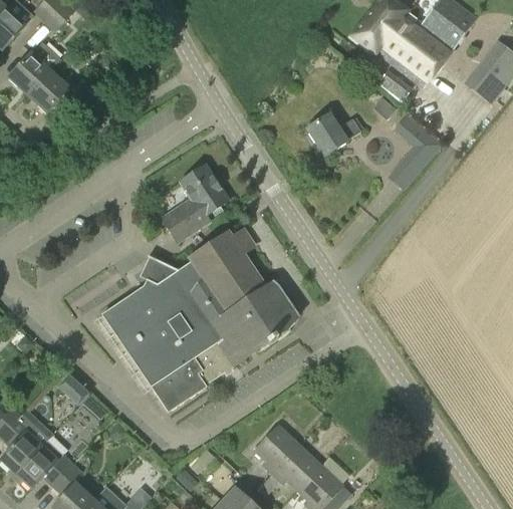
[(44,0),(34,11),(45,21),(64,0),(44,0)]
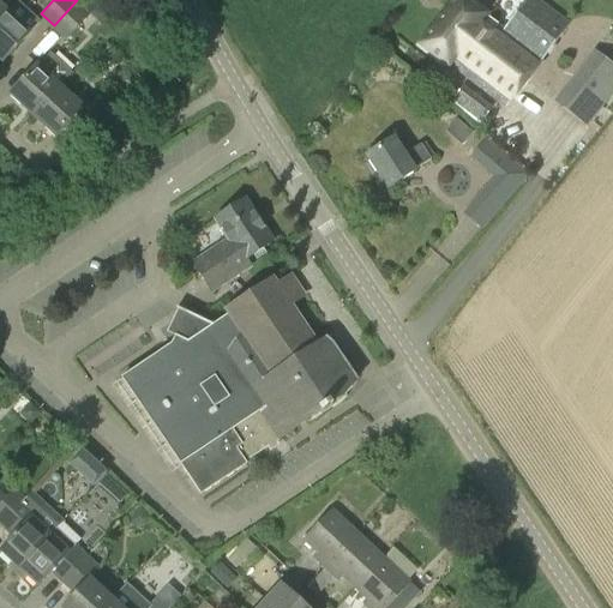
[(77,0),(54,25),(66,36),(90,11),(86,7),(92,0),(77,0)]
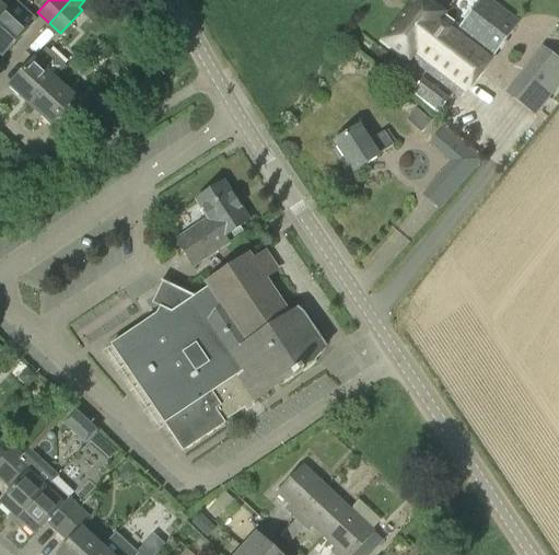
[(408,0),(381,37),(408,58),(409,55),(461,93),(516,19),(491,0),(449,0),(443,8),(432,0),(408,0)]
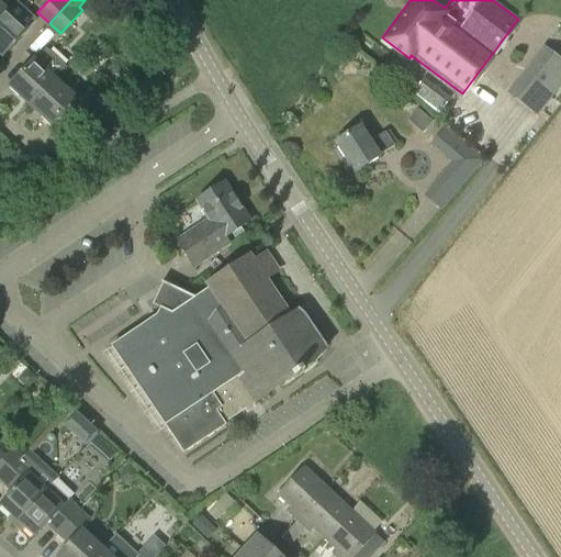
[(105,26),(111,19),(96,3),(86,13),(101,28),(103,25),(105,26)]
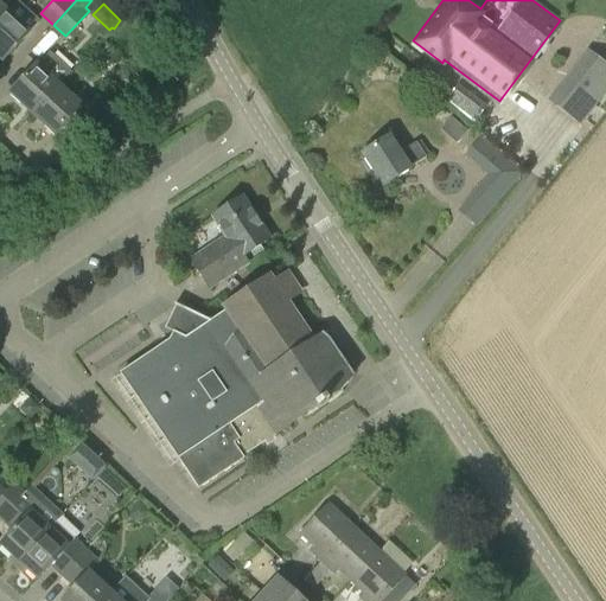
[(30,8),(20,17),(8,6),(0,14),(0,53),(4,57),(31,27),(39,18),(30,8)]
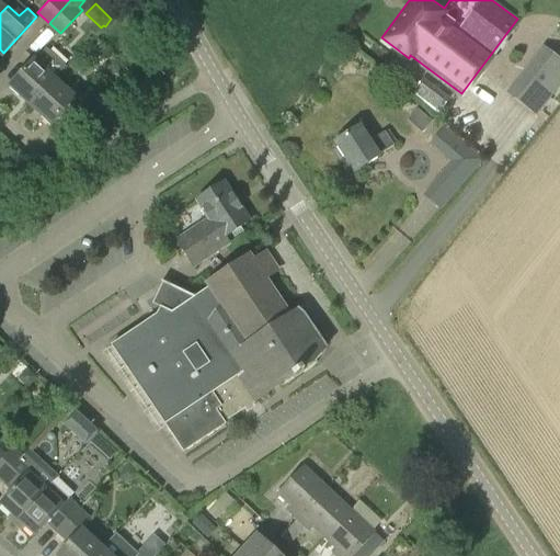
[(49,55),(42,47),(35,55),(34,55),(9,82),(30,102),(56,74),(56,75),(66,64),(65,63),(65,64),(53,52),(49,55)]
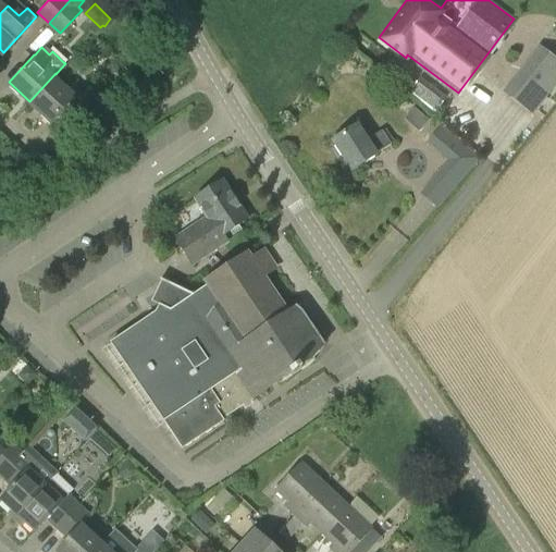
[(511,92),(532,109),(555,78),(555,56),(546,48),(511,92)]
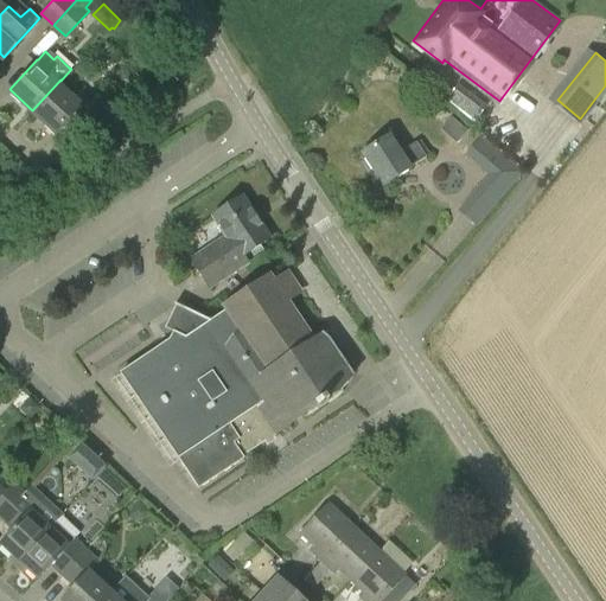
[(61,81),(61,80),(32,110),(55,130),(68,117),(80,128),(104,102),(93,90),(83,101),(61,81)]
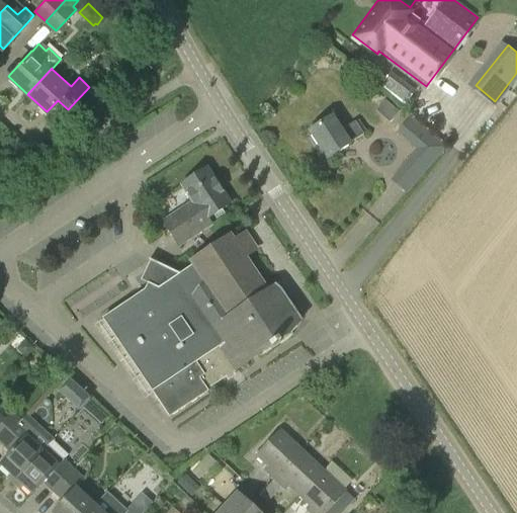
[(382,83),(406,101),(416,89),(393,71),(382,83)]
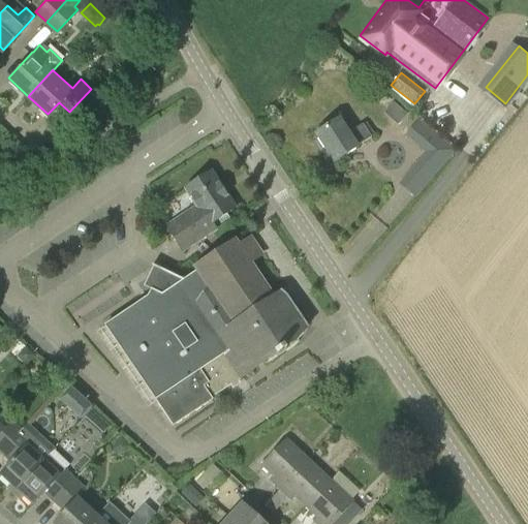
[(385,109),(399,118),(407,106),(394,97),(385,109)]
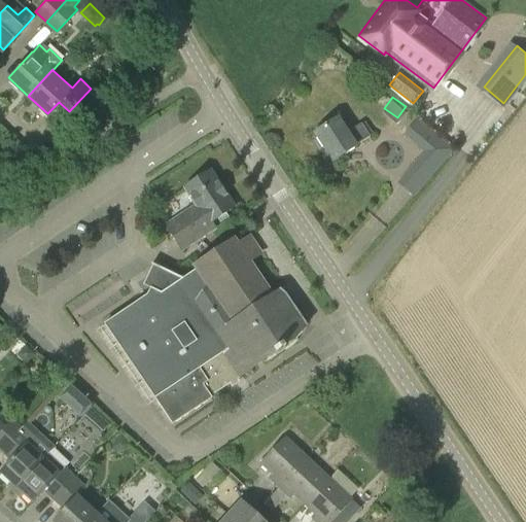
[(339,114),(314,130),(331,158),(356,141),(356,142),(371,134),(362,120),(348,130),(339,114)]
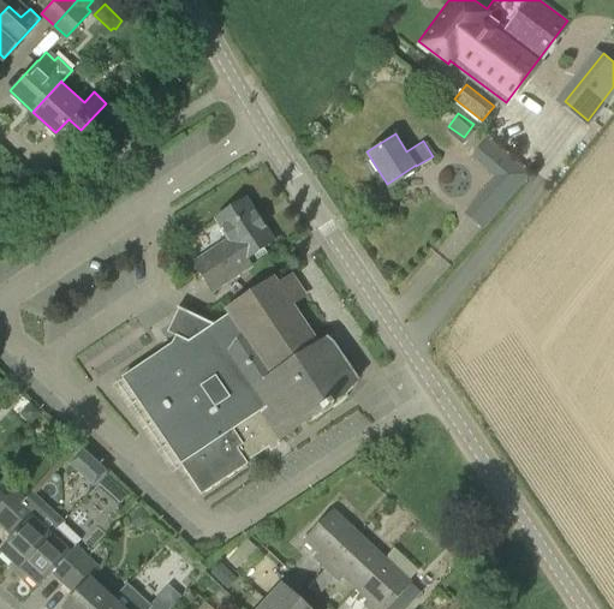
[(531,168),(505,147),(490,163),(500,171),(482,193),(500,207),(531,168)]
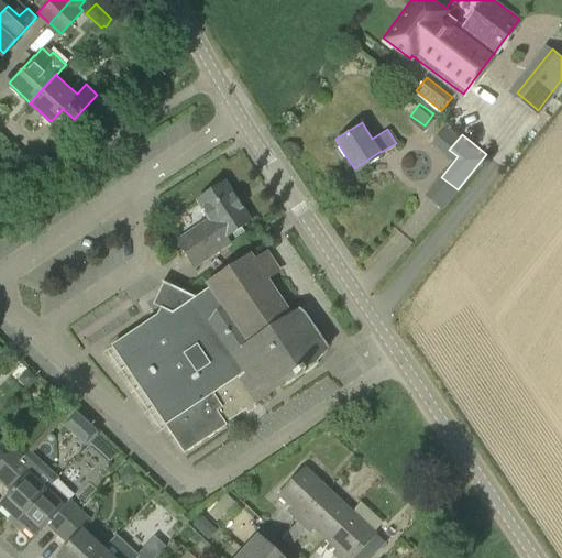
[(196,196),(206,211),(208,215),(175,237),(183,248),(195,266),(232,242),(226,233),(250,217),(223,178),(196,196)]
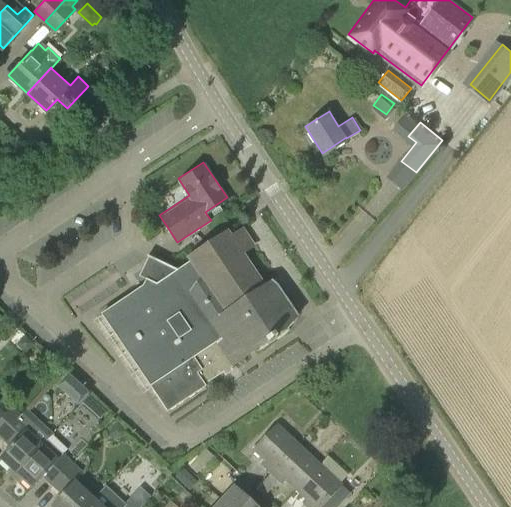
[(228,228),(187,255),(190,259),(166,275),(157,282),(146,277),(143,284),(101,311),(166,409),(205,383),(204,381),(285,328),(298,313),(277,283),(272,278),(265,283),(243,251),(255,243),(246,229),(243,225),(231,233),(228,228)]
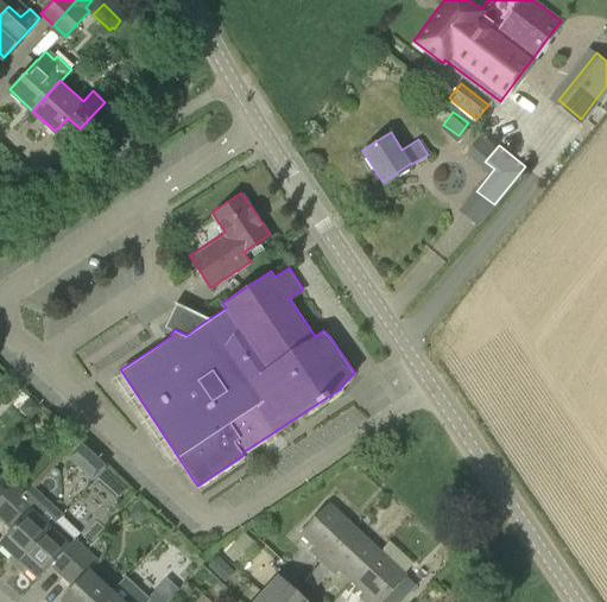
[(92,475),(102,464),(81,443),(70,455),(92,475)]
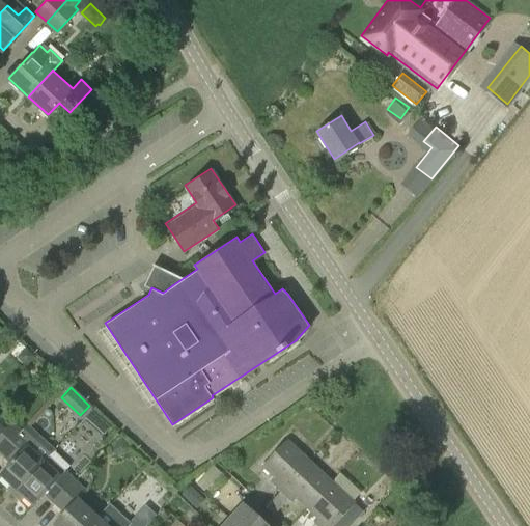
[(3,427),(0,424),(0,449),(2,451),(23,428),(11,418),(3,427)]
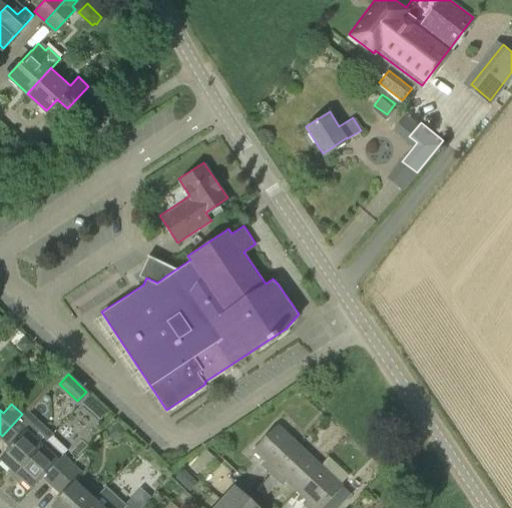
[(26,409),(22,414),(2,436),(11,445),(0,457),(10,467),(7,471),(13,476),(52,433),(26,409)]
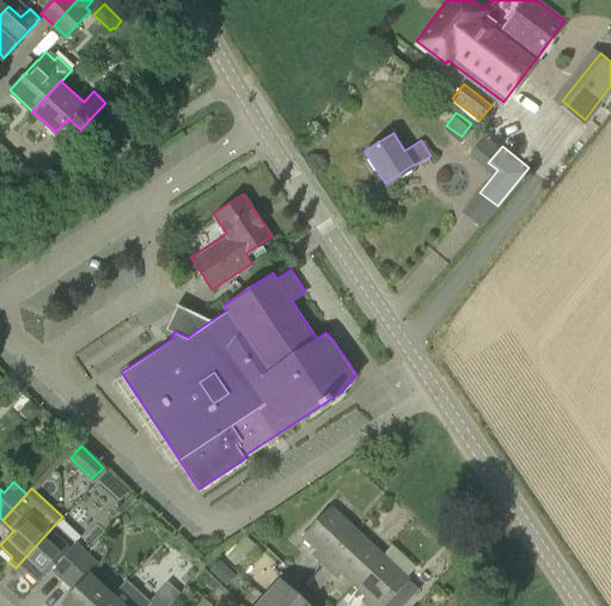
[(312,550),(325,562),(358,528),(330,502),(303,533),(317,545),(312,550)]
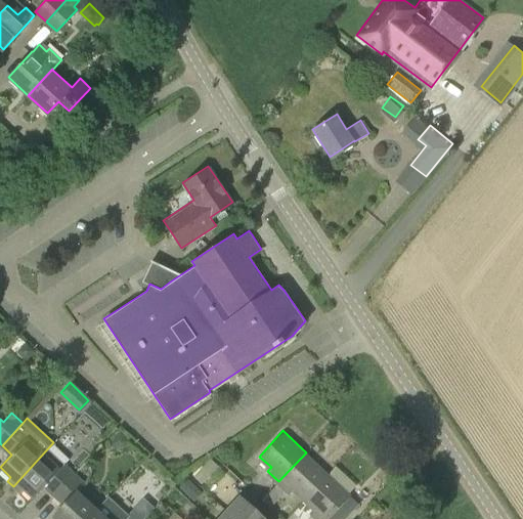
[(53,493),(75,471),(64,462),(70,458),(53,442),(13,486),(17,490),(22,486),(33,496),(44,484),(53,493)]
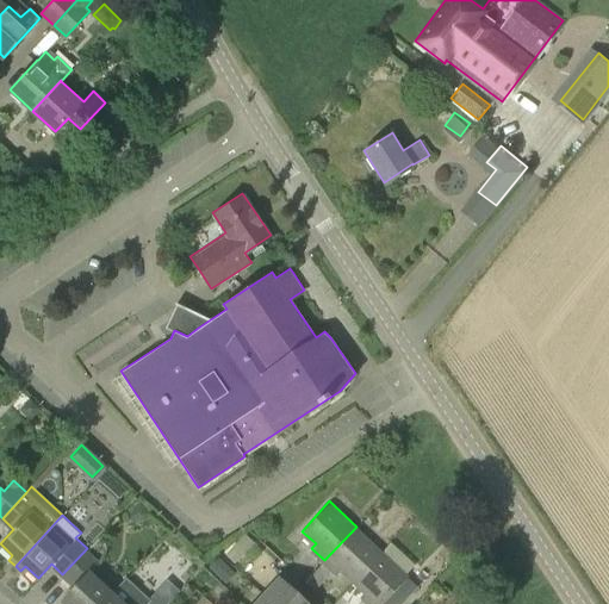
[(353,579),(381,549),(356,527),(324,560),(335,571),(339,566),(353,579)]
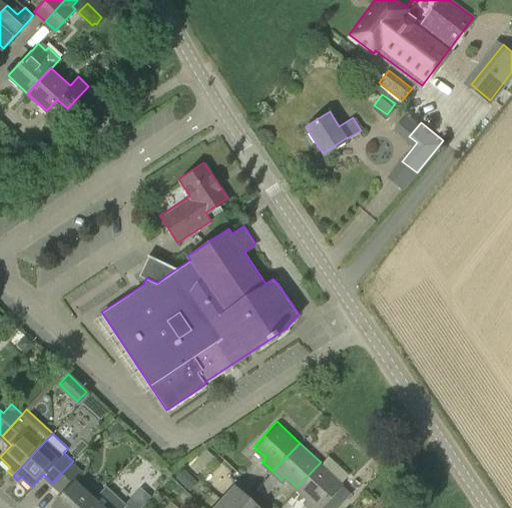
[(83,507),(95,496),(87,489),(92,483),(82,472),(83,471),(73,461),(52,483),(62,492),(52,504),(55,507),(83,507)]
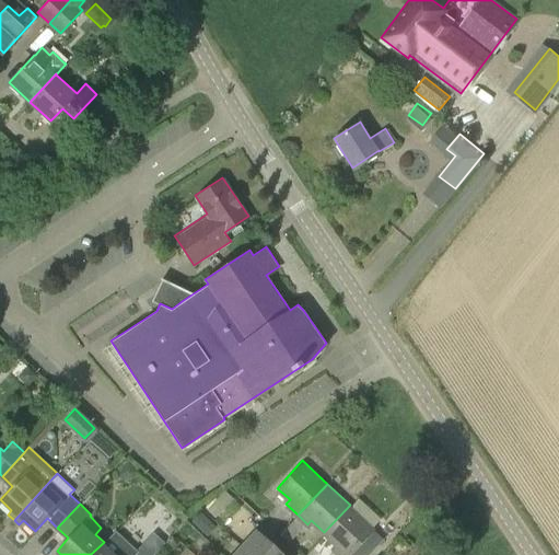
[(346,554),(373,525),(350,505),(324,532),(336,543),(332,546),(340,554),(346,554)]
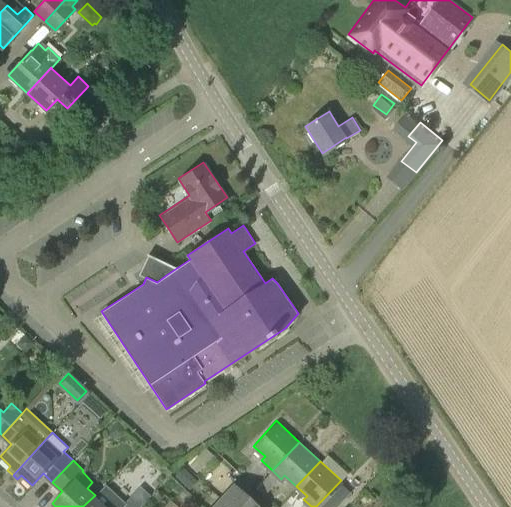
[(184,466),(176,475),(185,483),(193,475),(184,466)]
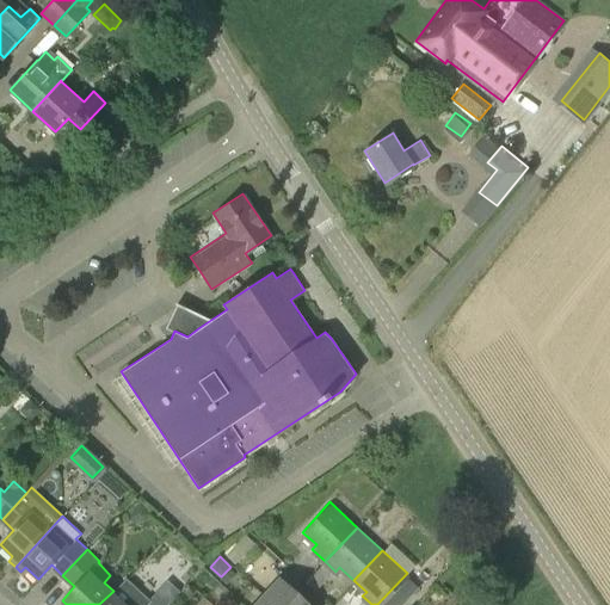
[(327,576),(319,569),(307,581),(315,590),(327,576)]
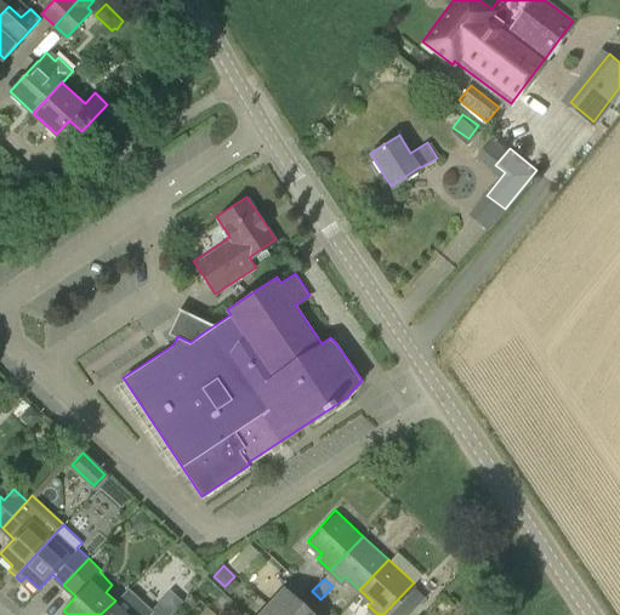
[(316,614),(283,585),(267,601),(282,614),(316,614)]
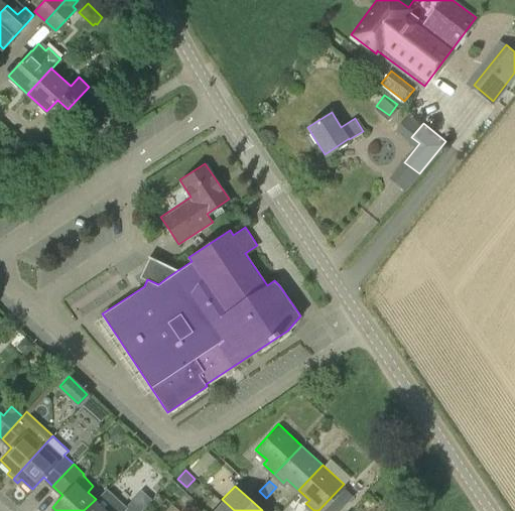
[(84,510),(124,510),(128,506),(107,487),(96,499),(84,510)]
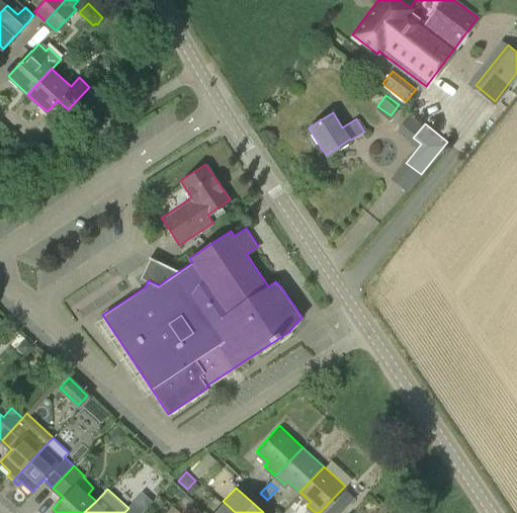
[(211,512),(235,512),(223,501),(211,512)]
